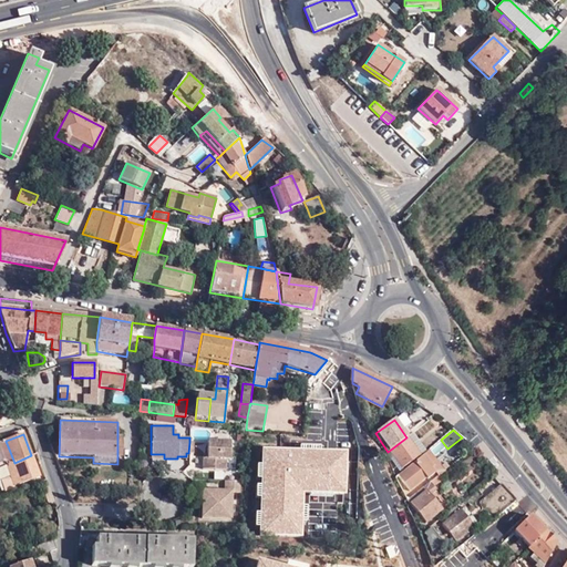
[(406,437),(419,455),(424,452),(412,434),(406,437)]
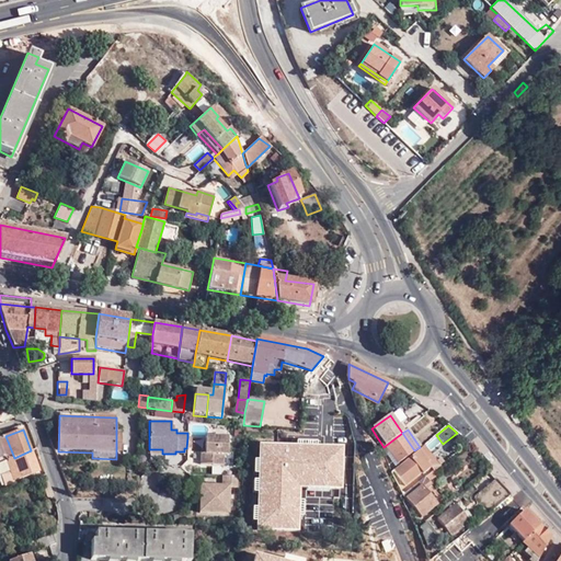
[(387,450),(396,464),(414,450),(402,433),(384,447),(385,447),(387,450)]
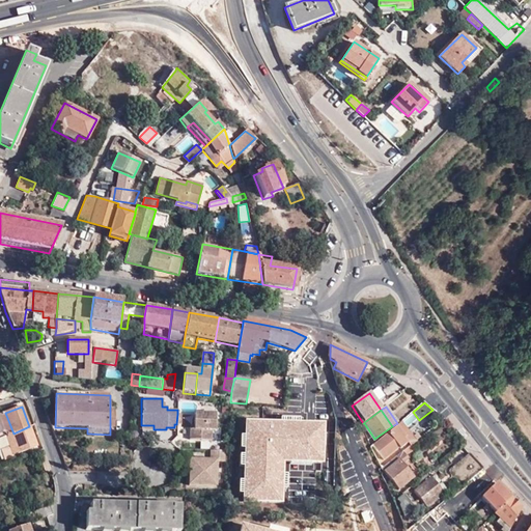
[(193,412),(193,426),(189,426),(188,439),(211,439),(211,429),(214,429),(214,413),(193,412)]
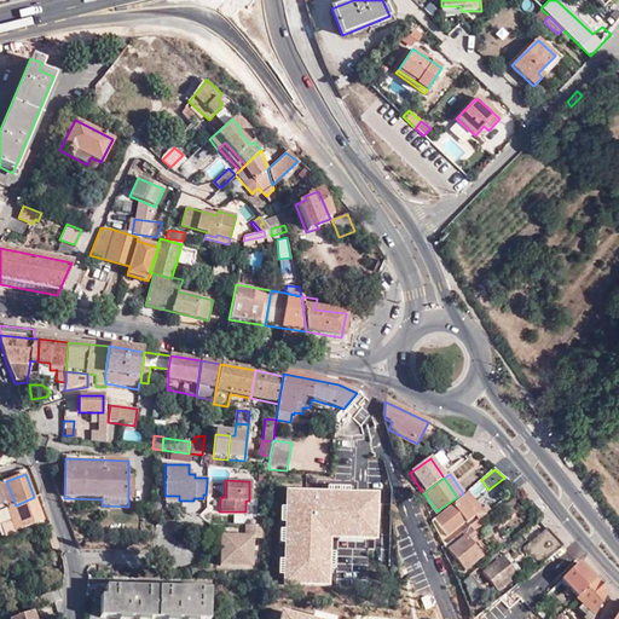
[(0,485),(9,507),(16,505),(6,481),(0,484),(0,485)]
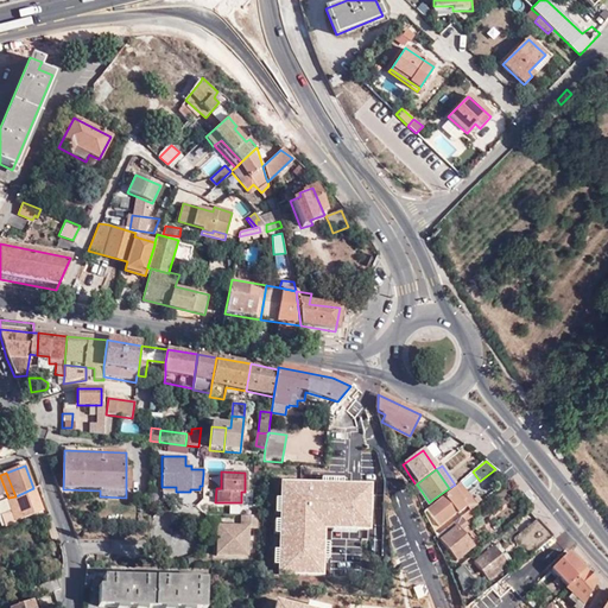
[(411,488),(416,485),(409,474),(405,475),(411,488)]
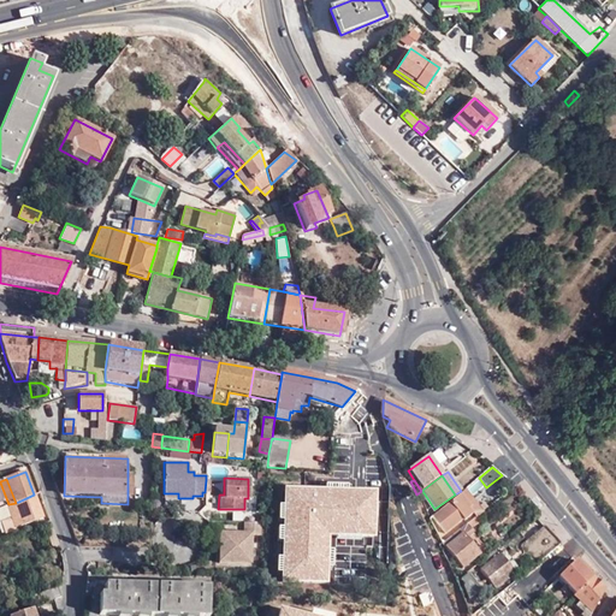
[(474,516),(481,511),(465,489),(460,493),(469,507),(468,508),(472,513),(474,516)]
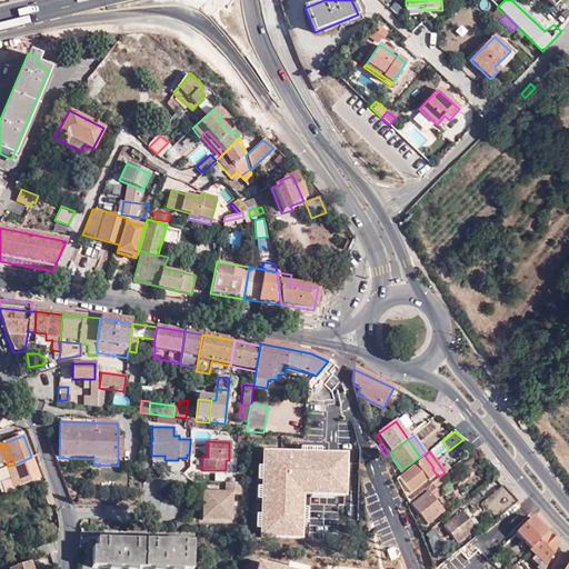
[(386,457),(396,472),(401,469),(392,457),(390,453),(386,457)]
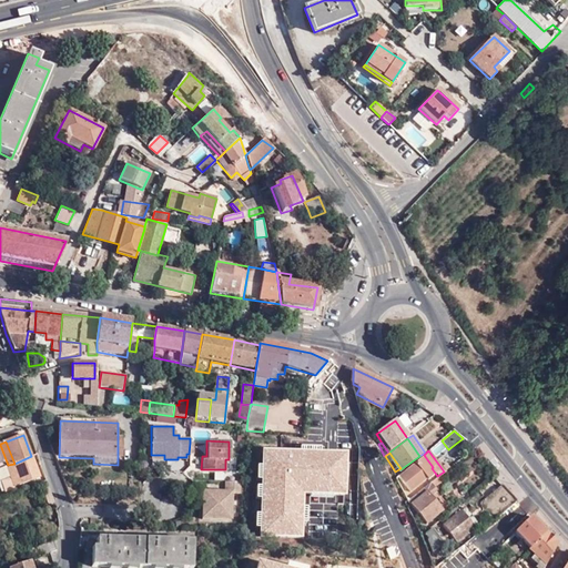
[(403,483),(411,492),(412,490),(419,484),(425,479),(426,478),(427,479),(435,473),(432,468),(433,467),(424,455),(398,476),(398,477),(403,483)]
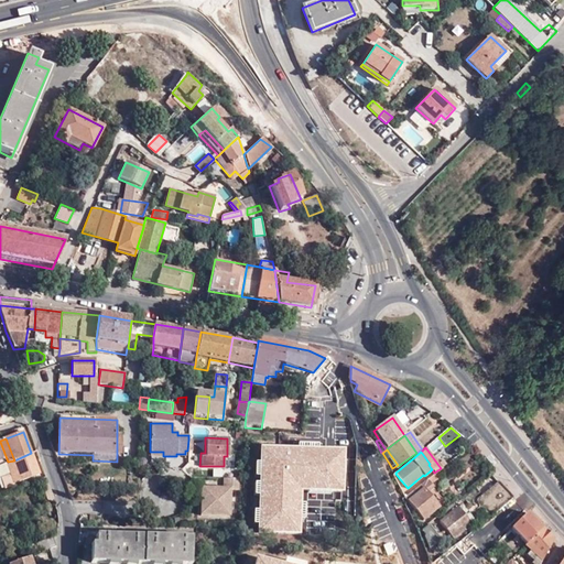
[(40,474),(31,453),(14,461),(8,462),(7,463),(14,485),(40,474)]
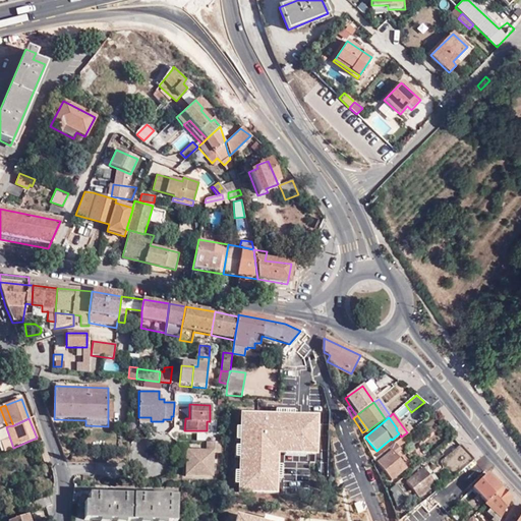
[(3,426),(0,427),(0,444),(3,450),(12,446),(3,426)]
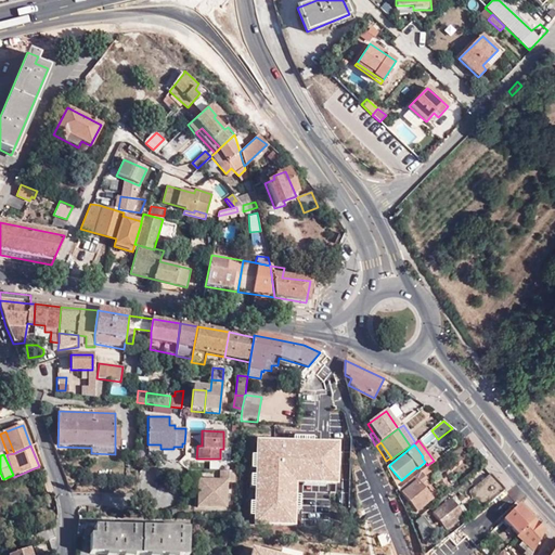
[(431,469),(428,465),(398,491),(416,513),(433,500),(420,485),(426,479),(423,477),(431,469)]
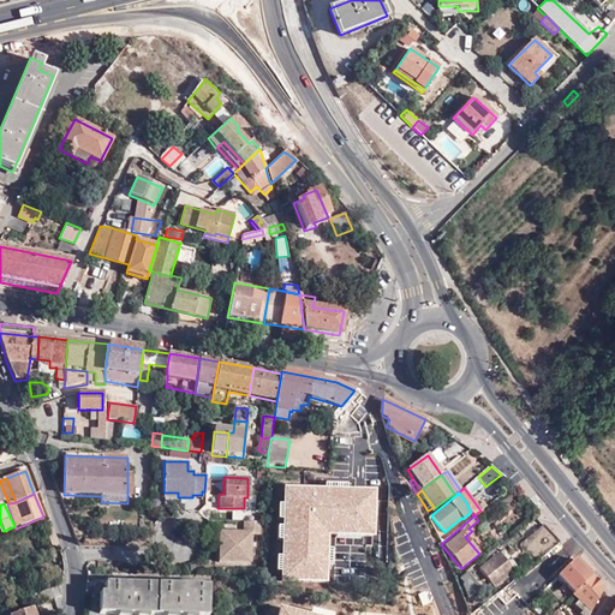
[(454,524),(446,531),(449,536),(464,524),(460,519),(454,524)]
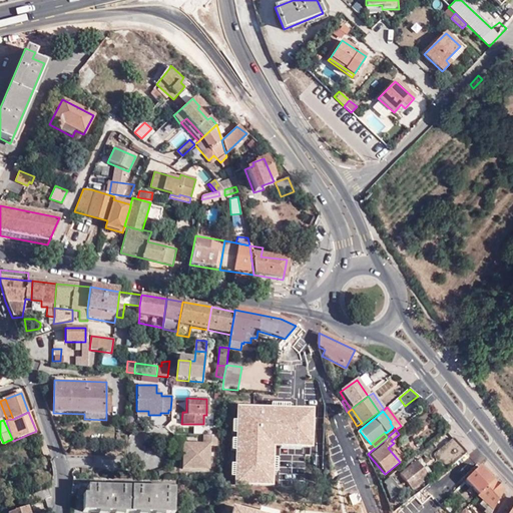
[(49,453),(42,434),(35,436),(42,455),(49,453)]
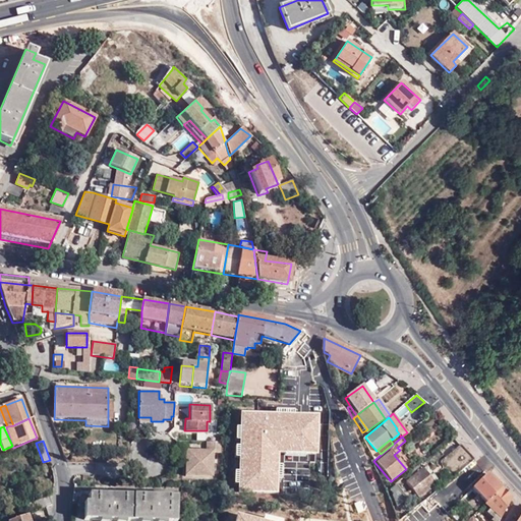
[(213,452),(223,453),(223,442),(207,441),(207,452),(185,451),(186,476),(213,476),(213,452)]
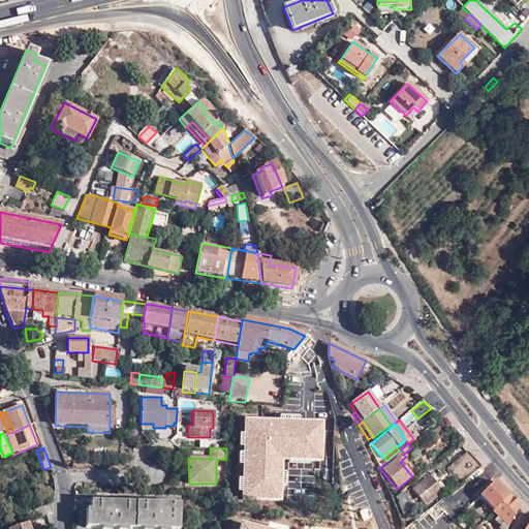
[(466,452),(446,467),(460,484),(465,479),(480,467),(466,452)]
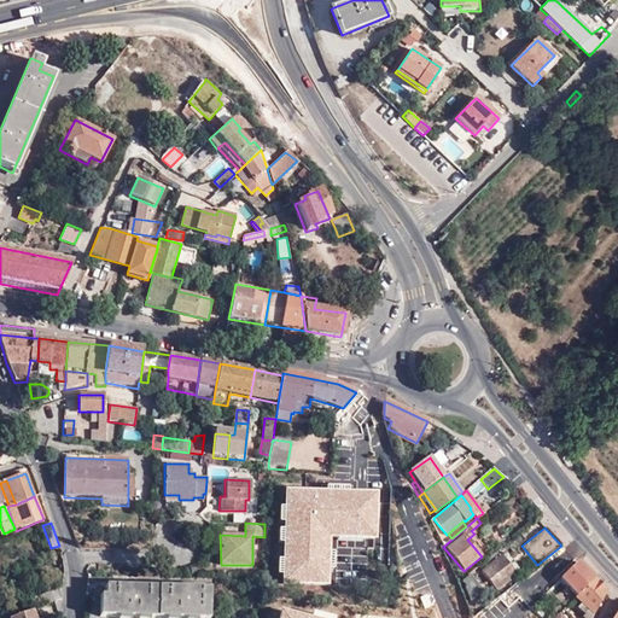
[(561,546),(543,560),(544,561),(561,547),(561,546)]
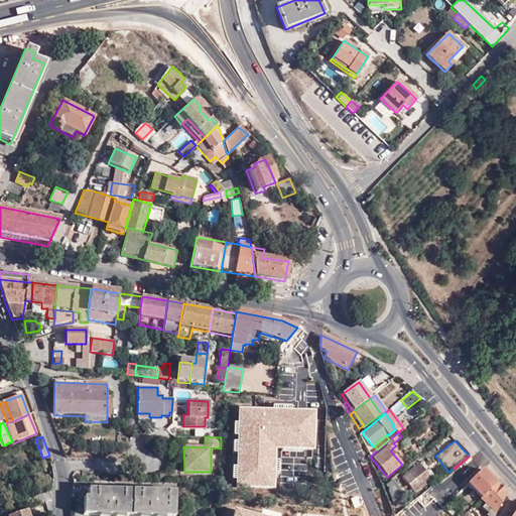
[(430,480),(414,461),(406,467),(409,471),(402,478),(414,494),(430,480)]
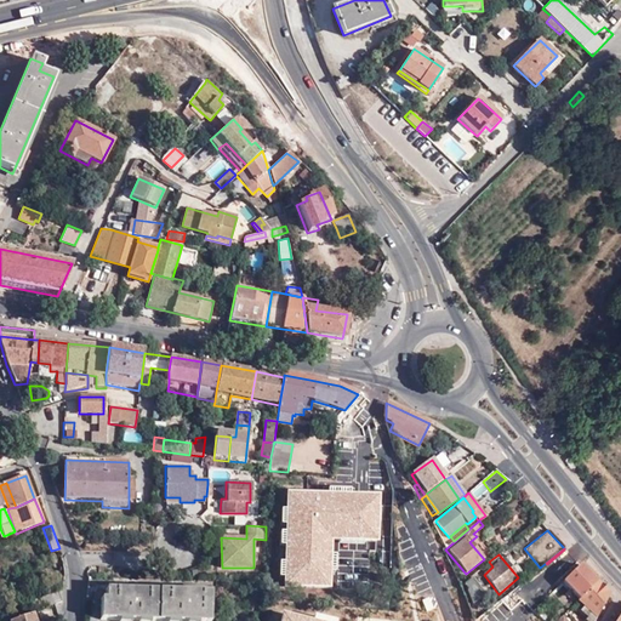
[(66,573),(64,565),(55,568),(57,575),(66,573)]
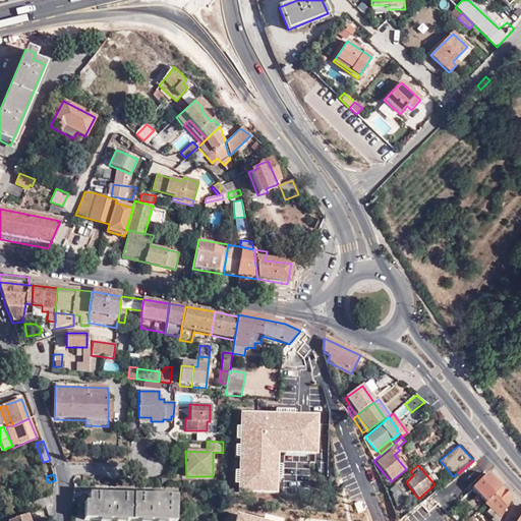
[(500,488),(486,475),(470,488),(485,504),(500,488)]
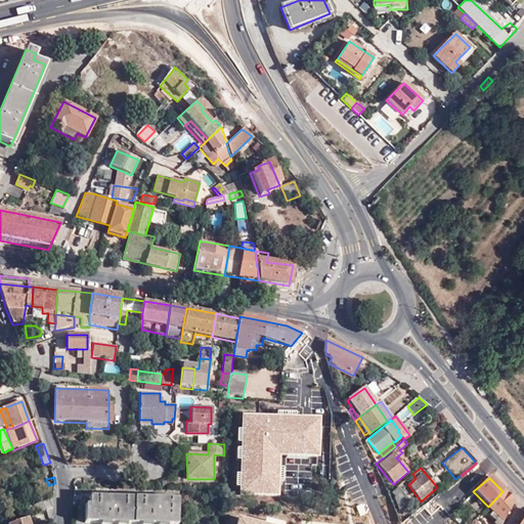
[(399,503),(405,497),(398,489),(392,493),(399,503)]
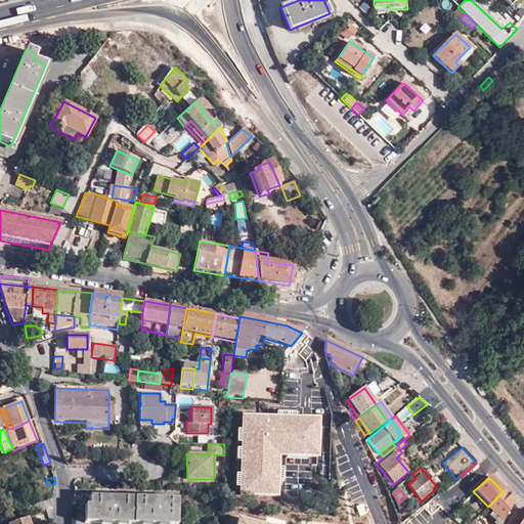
[(501,523),(514,504),(503,491),(488,507),(487,508),(492,513),(490,516),(496,521),(494,523),(501,523)]
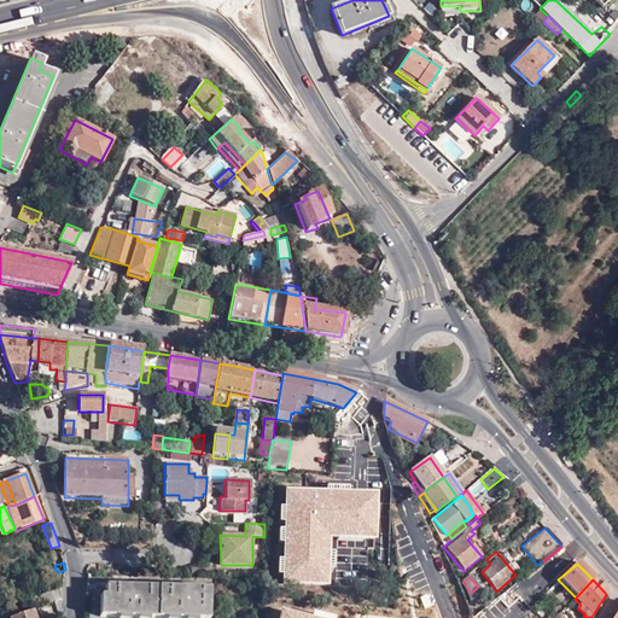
[(99,617),(209,617),(210,590),(105,587),(104,596),(100,596),(99,617)]
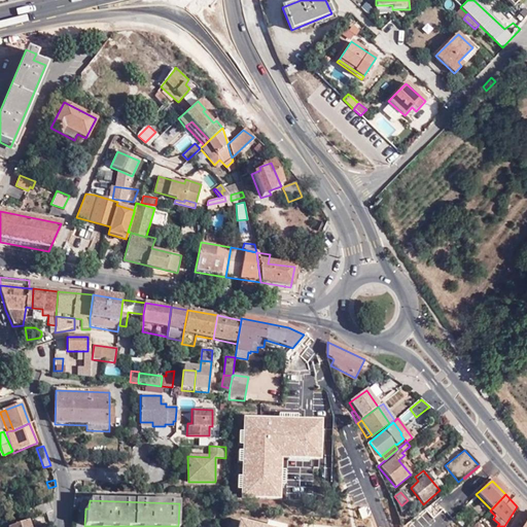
[(38,516),(53,511),(50,502),(35,507),(38,516)]
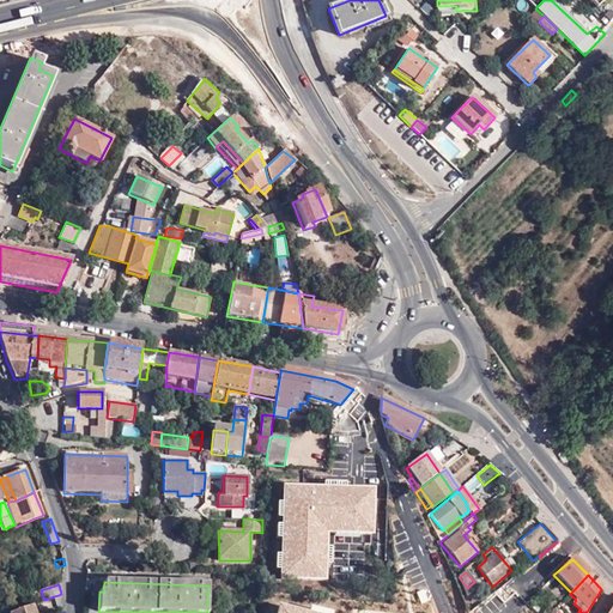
[(478,602),(480,612),(504,612),(501,596),(478,602)]
